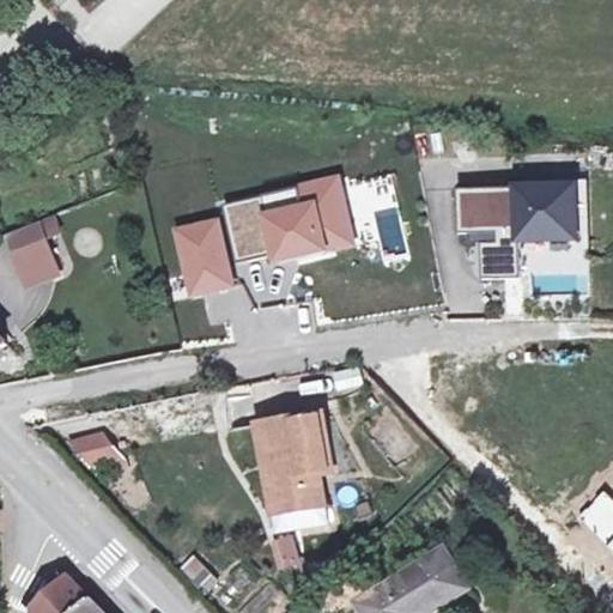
[(341,177),(223,204),(236,262),(267,255),(271,267),(358,247),(341,177)]
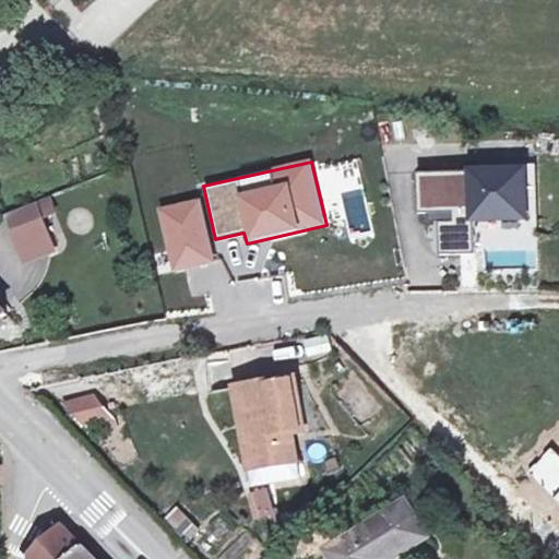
[(440,254),(475,253),(474,217),(527,215),(525,167),(416,171),(417,213),(438,212),(451,212),(452,223),(438,223),(440,254)]
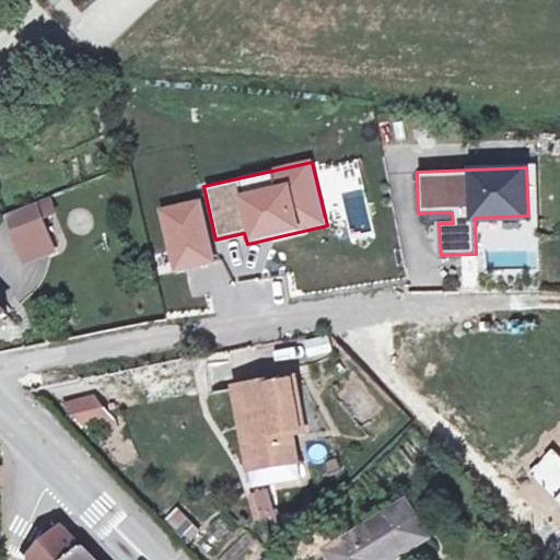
[(199,197),(155,208),(172,273),(216,263),(199,197)]
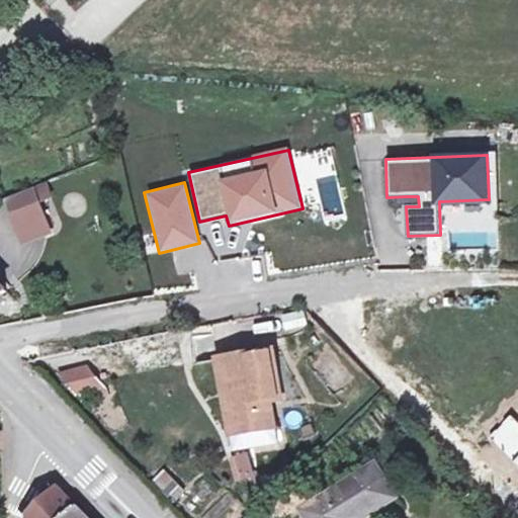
[(34,188),(8,198),(20,229),(47,219),(34,188)]
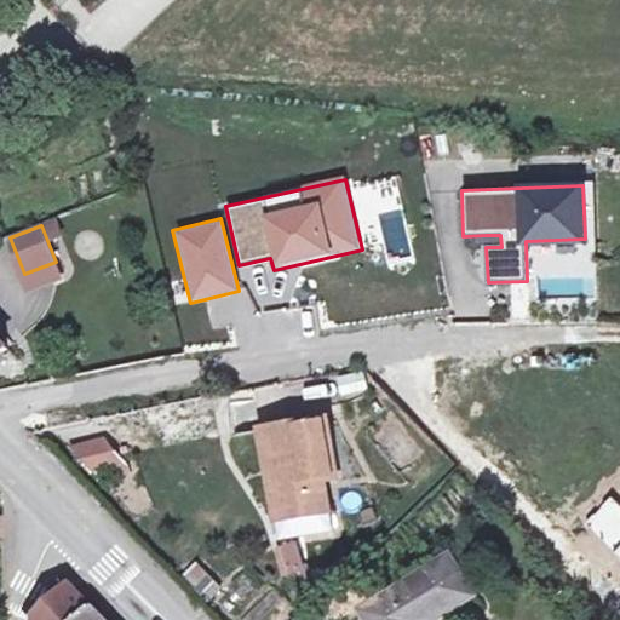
[(500,235),(486,235),(486,247),(501,247),(500,235)]
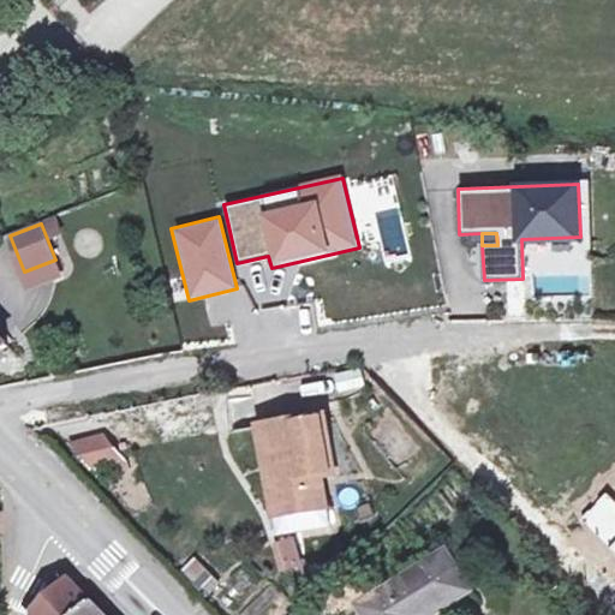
[(336,393),(364,388),(360,370),(334,374),(336,393)]
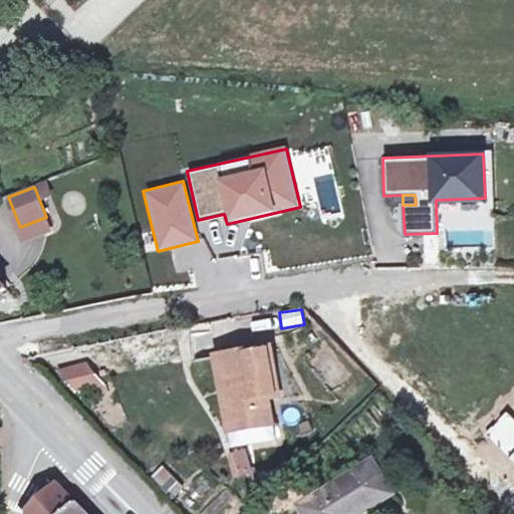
[(238,392),(224,394),(230,431),(266,426),(262,400),(273,398),(282,397),(272,348),(232,355),(238,392)]
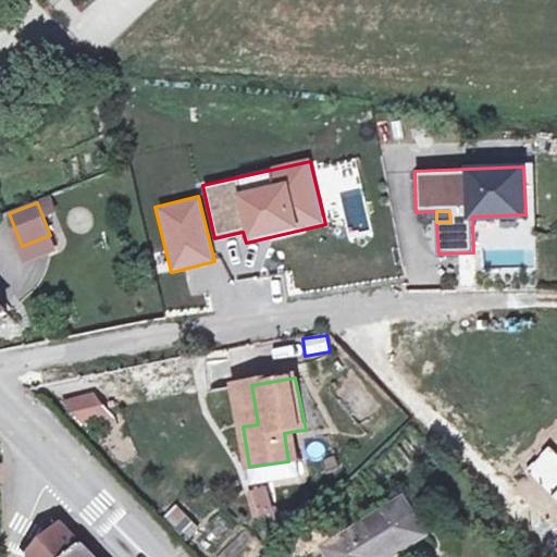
[(258,424),(251,385),(236,387),(243,426),(258,424)]
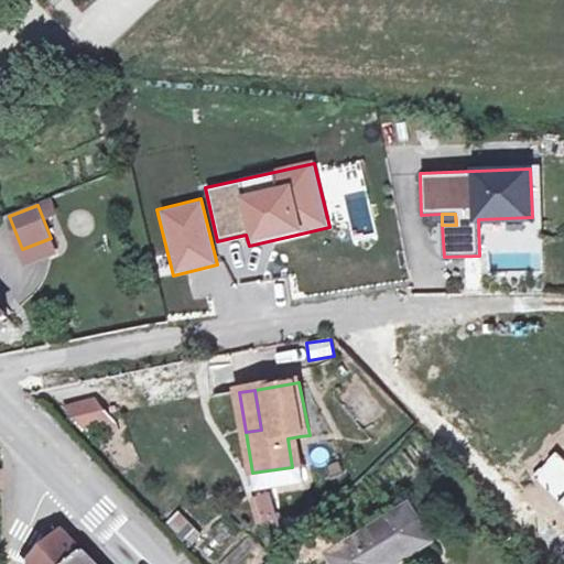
[(98,405),(71,411),(83,429),(109,424),(98,405)]
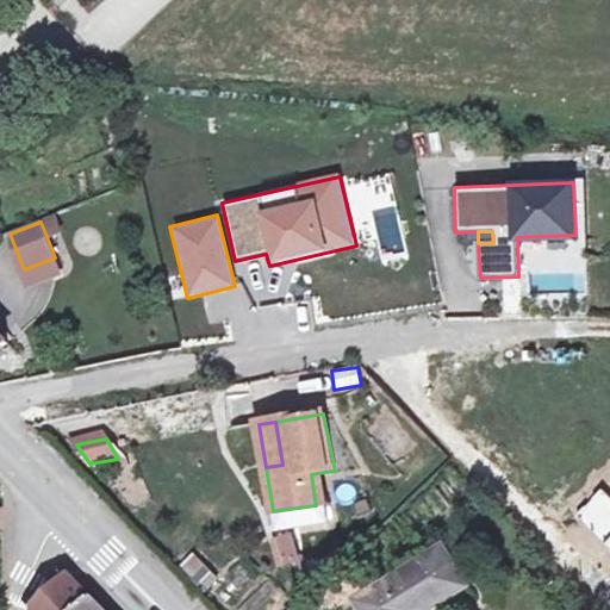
[(324,472),(311,474),(316,505),(273,511),(277,531),(330,523),(324,472)]
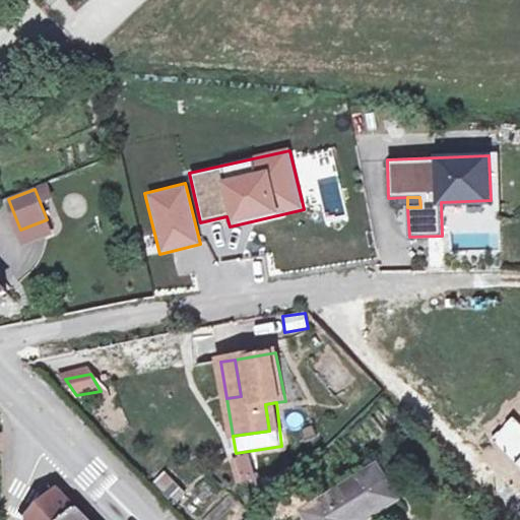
[(233,455),(235,481),(254,479),(252,454),(233,455)]
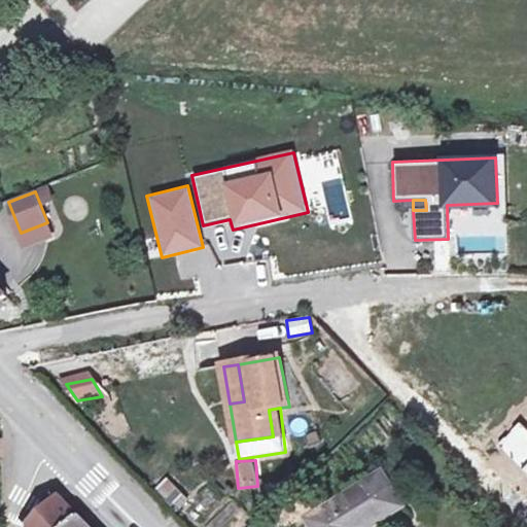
[(325,510),(308,520),(309,522),(312,526),(372,526),(406,505),(385,473),(325,510)]
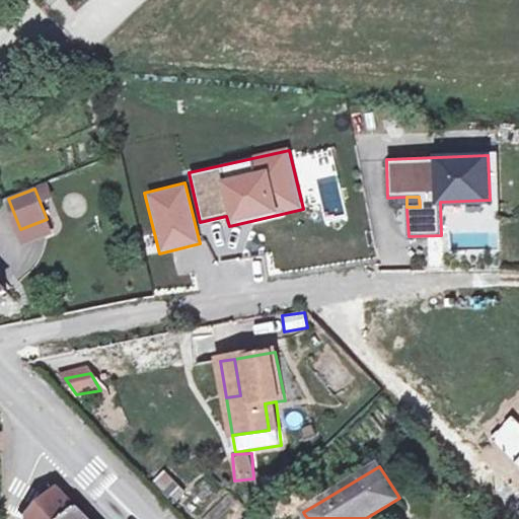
[(164,469),(152,482),(173,503),(186,491),(164,469)]
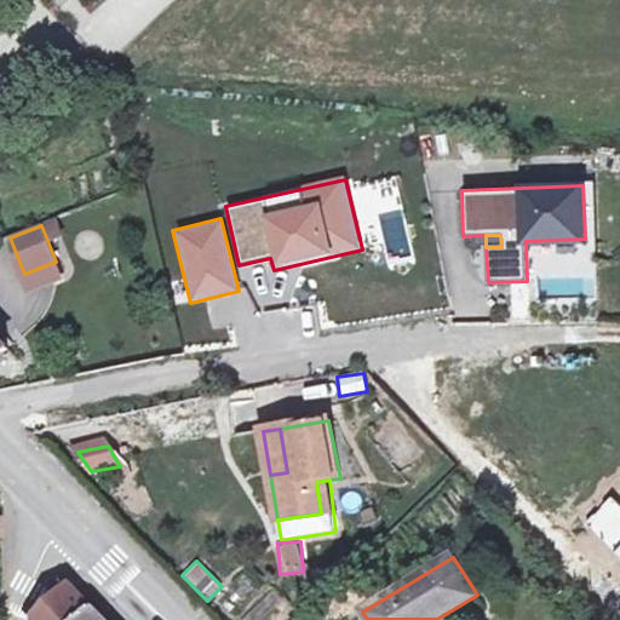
[(362,612),(383,600),(374,585),(344,597),(326,610),(332,619),(354,619),(363,614),(362,612)]
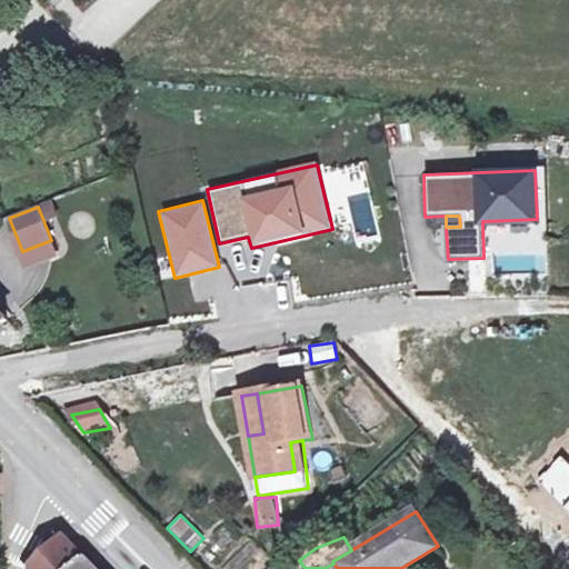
[(89,568),(63,542),(36,568),(89,568)]
